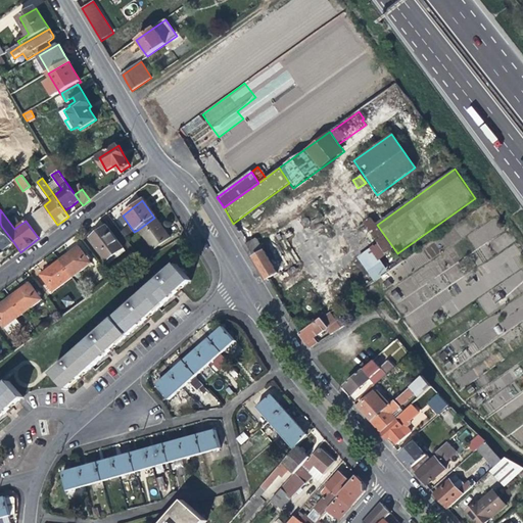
[(162,228),(154,218),(138,230),(153,250),(170,238),(162,228)]
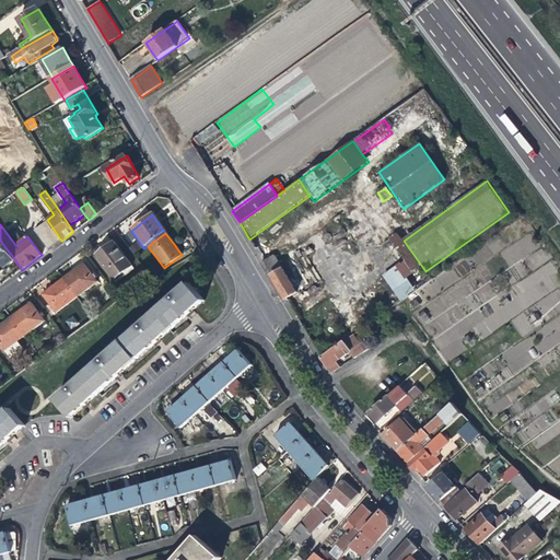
[(397,236),(382,247),(405,280),(420,269),(397,236)]
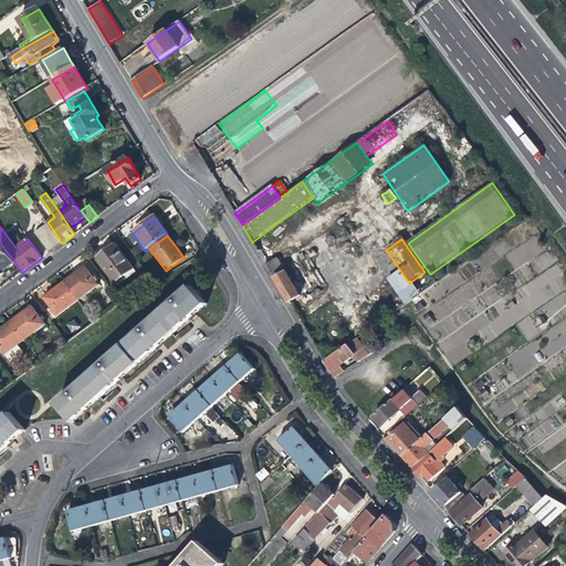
[(3,272),(16,263),(1,244),(0,244),(0,276),(4,274),(3,272)]
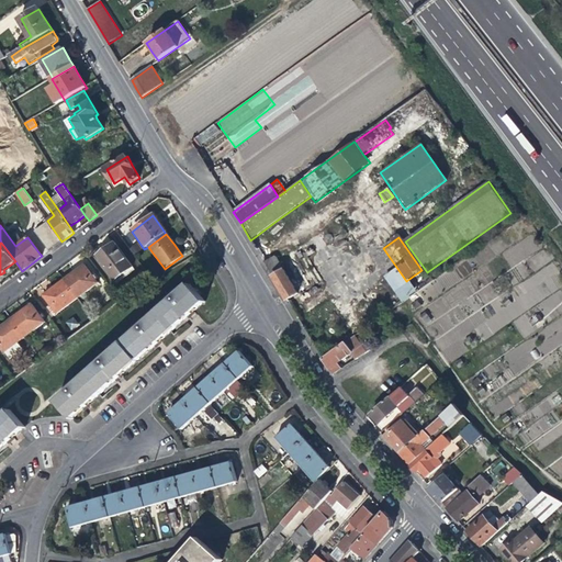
[(105,250),(97,258),(115,282),(132,268),(114,245),(105,250)]
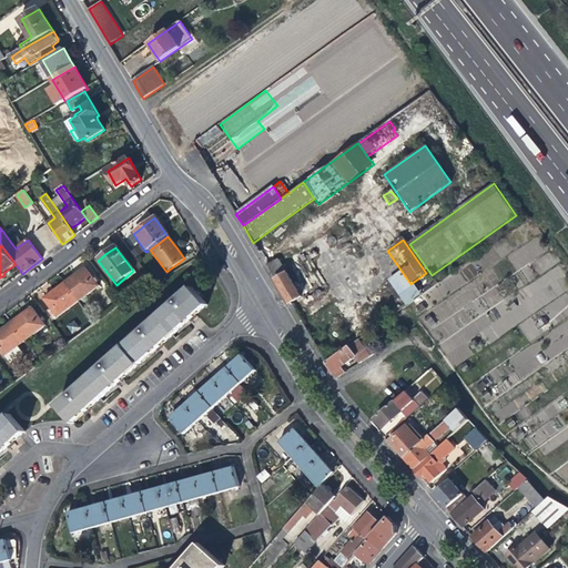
[(275,265),(269,269),(290,303),(301,296),(291,280),(286,272),(282,275),(275,265)]
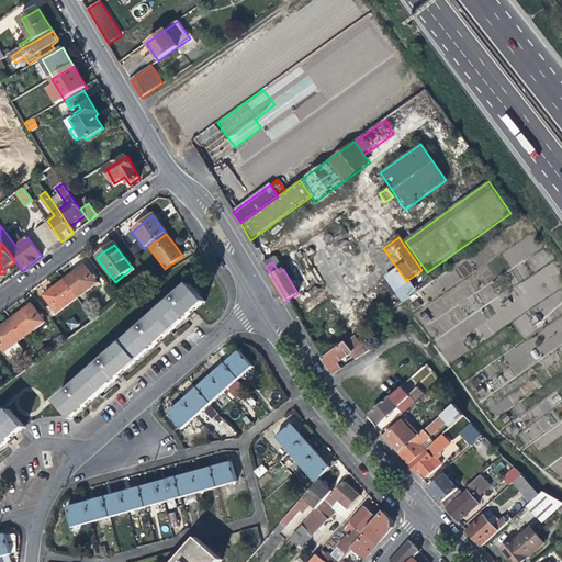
[(76,273),(64,282),(77,300),(98,284),(85,267),(76,273)]
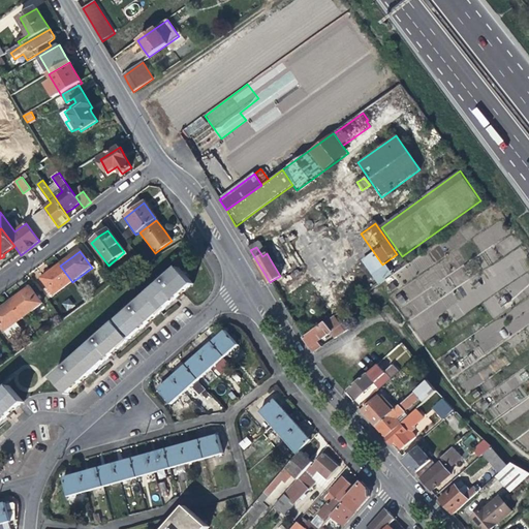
[(467,265),(462,269),(465,274),(471,270),(467,265)]
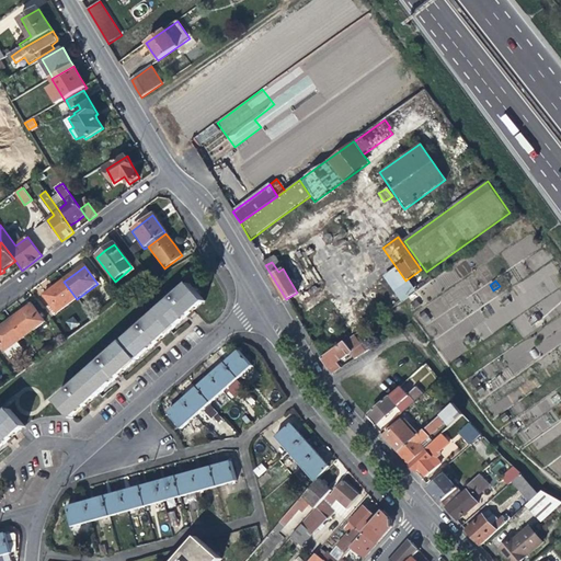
[(56,315),(77,299),(64,282),(54,288),(43,296),(56,315)]
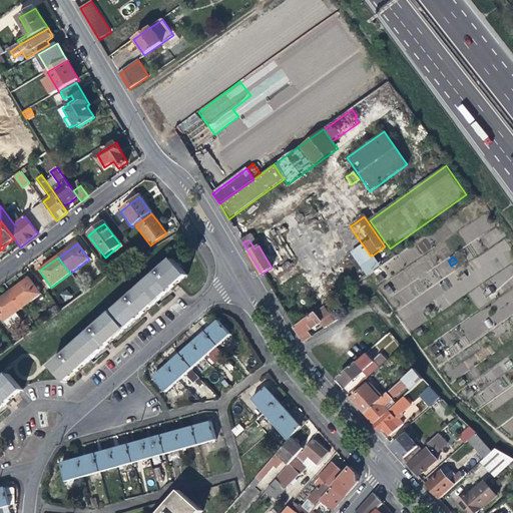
[(110,316),(124,331),(143,315),(174,287),(187,276),(173,261),(110,316)]
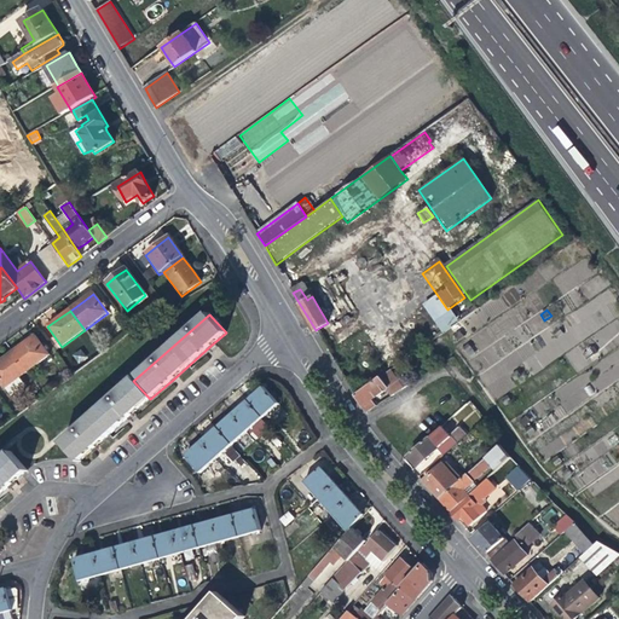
[(559,328),(553,331),(557,337),(563,334),(559,328)]
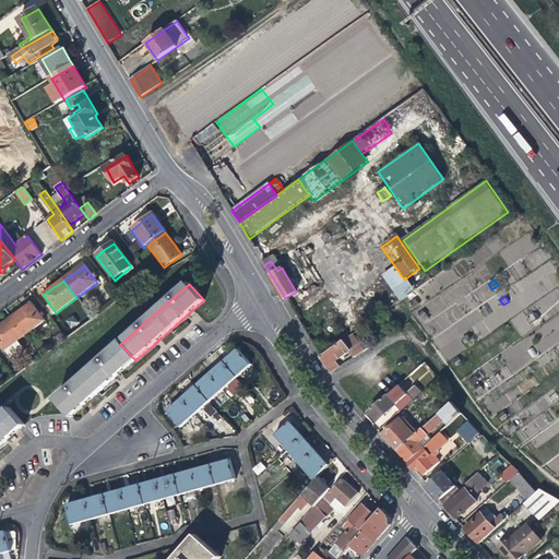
[(415,299),(409,302),(414,308),(419,305),(415,299)]
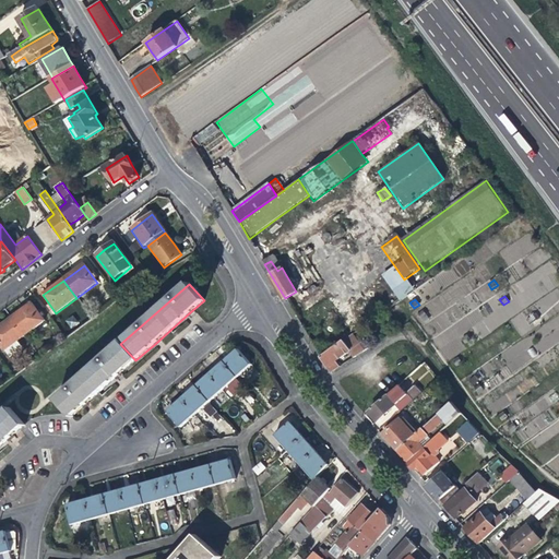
[(23,310),(11,319),(24,336),(44,322),(31,304),(23,310)]
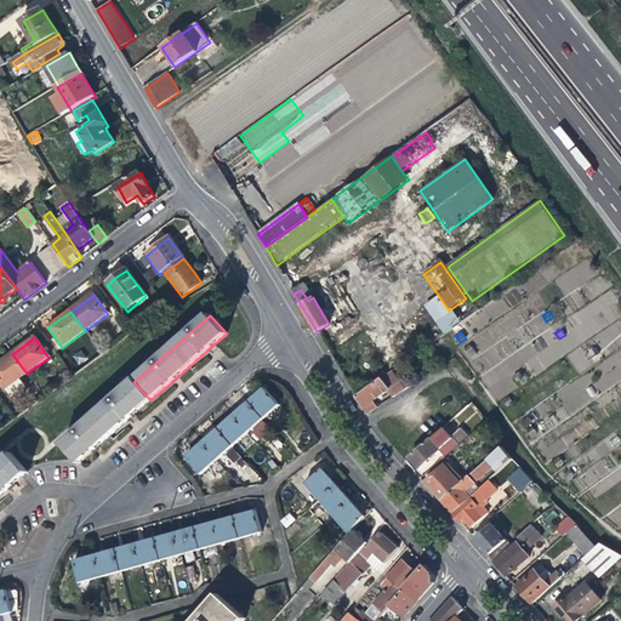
[(81,351),(73,357),(79,365),(87,359),(81,351)]
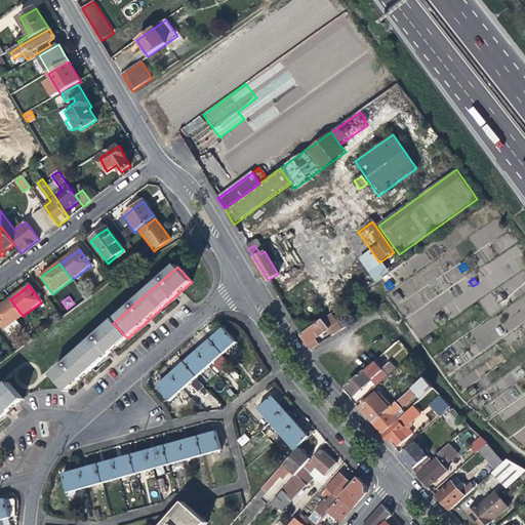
[(13,323),(16,320),(23,316),(10,299),(1,306),(0,306),(0,324),(4,330),(4,329),(9,335),(17,329),(13,323)]
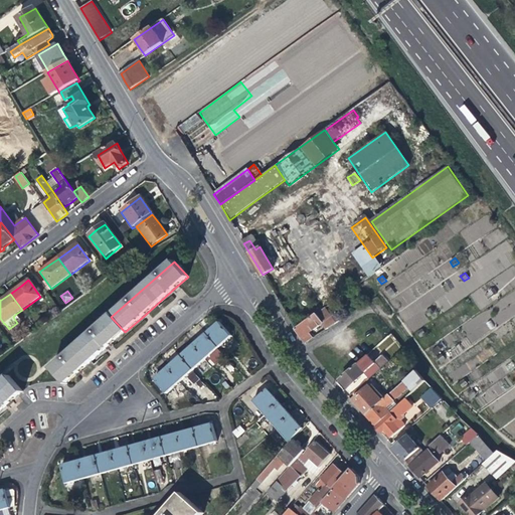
[(323,324),(327,329),(340,320),(336,313),(331,317),(325,308),(296,329),(304,343),(311,339),(308,334),(312,331),(323,324)]
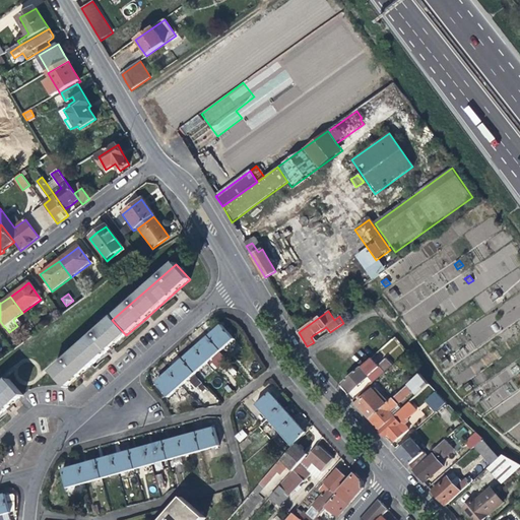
[(435,311),(430,314),(433,320),(438,317),(435,311)]
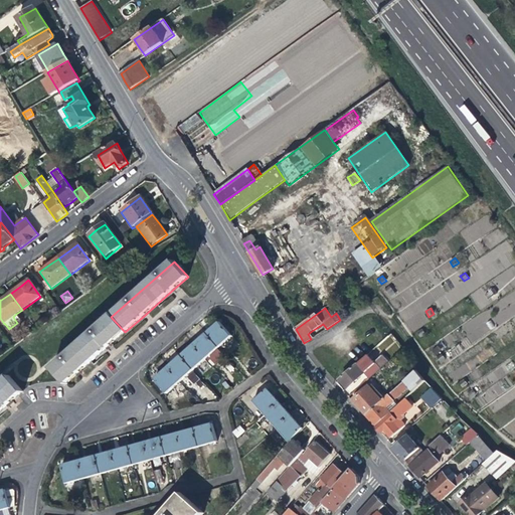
[(52,369),(66,384),(84,368),(113,343),(125,332),(111,317),(52,369)]
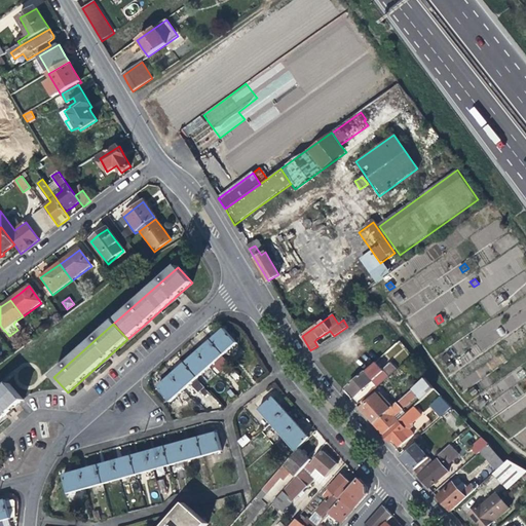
[(215,336),(210,340),(223,355),(234,345),(236,344),(223,329),(215,336)]
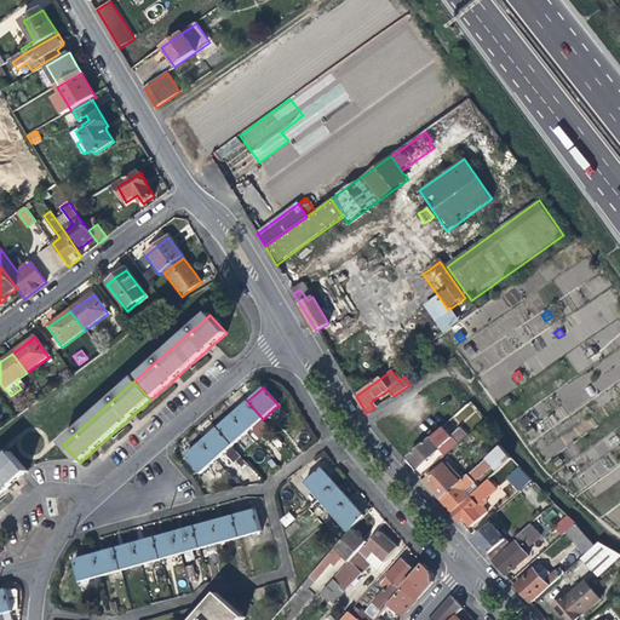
[(507,397),(501,401),(506,407),(512,403),(507,397)]
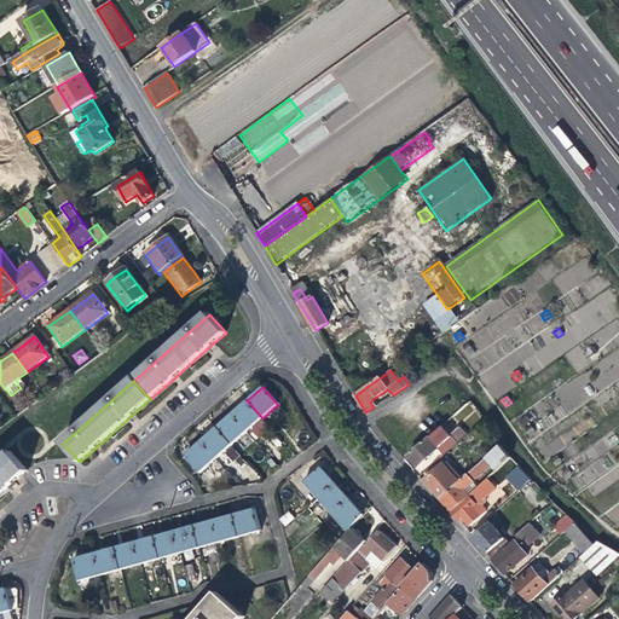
[(239,406),(231,414),(247,432),(262,418),(247,400),(239,406)]
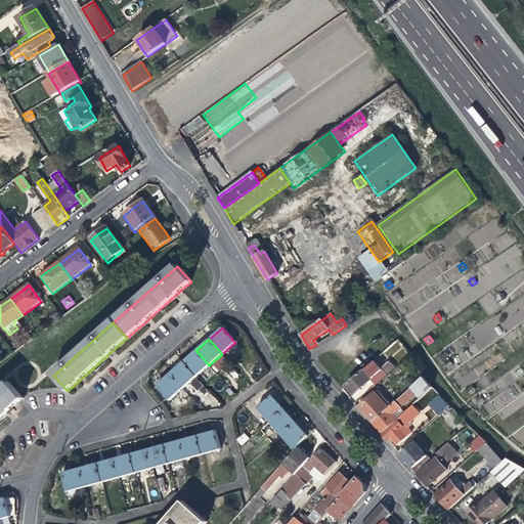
[(399,362),(406,352),(393,343),(386,353),(399,362)]
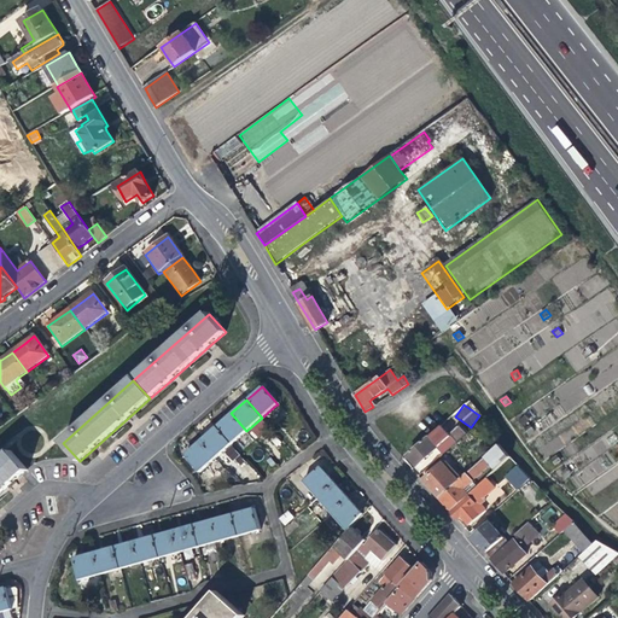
[(280,410),(275,406),(262,418),(268,425),(273,421),(270,419),(280,410)]
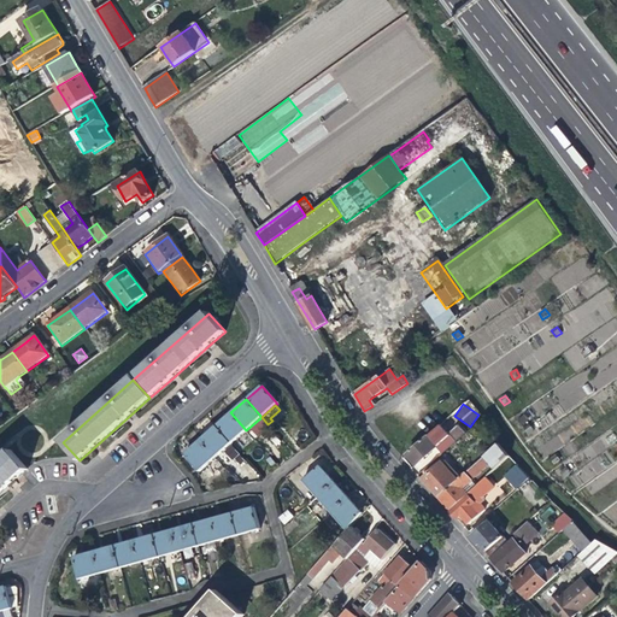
[(222,419),(216,425),(231,444),(246,430),(230,412),(222,419)]
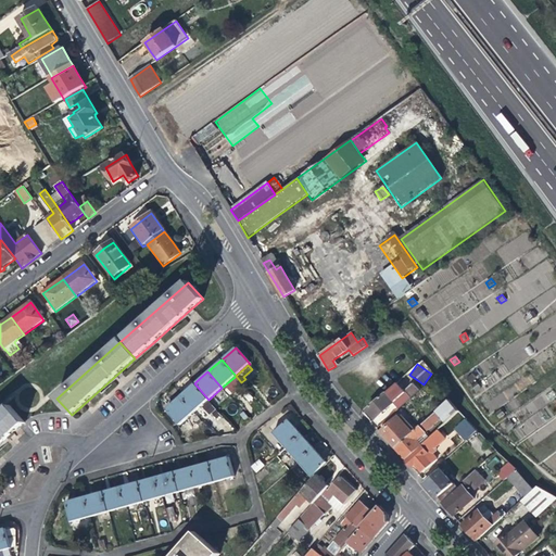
[(471,375),(466,379),(469,384),(475,380),(471,375)]
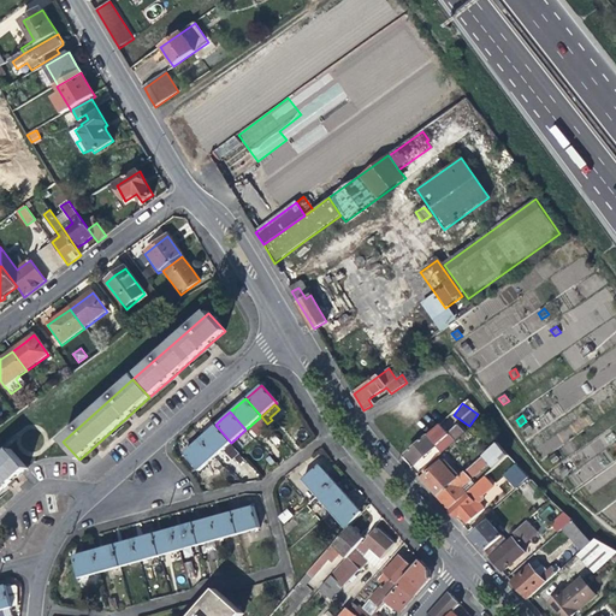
[(527,424),(522,428),(526,434),(532,430),(527,424)]
